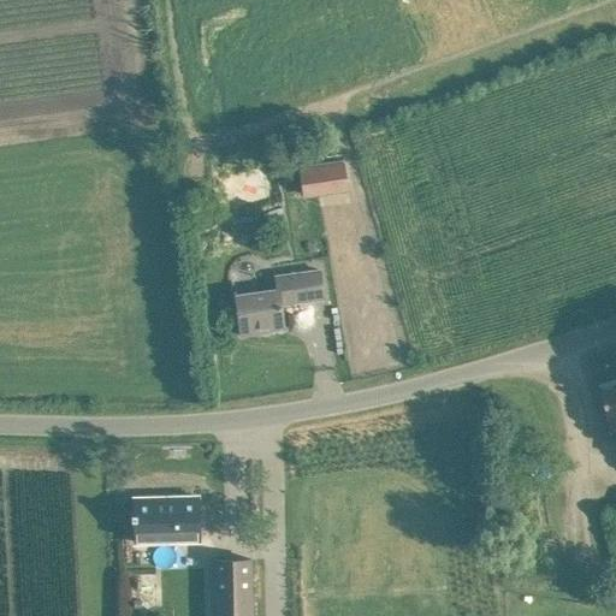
[(344,161),(298,169),(303,197),(318,195),(317,188),(347,183),(344,161)]
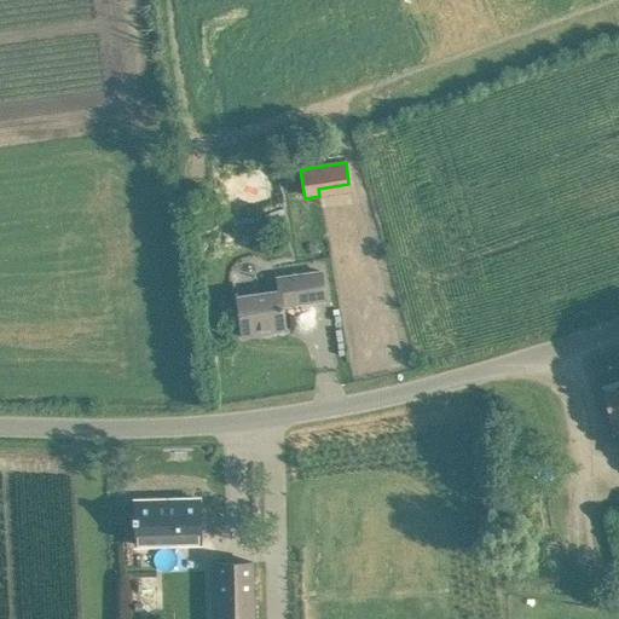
[(278,290),(237,296),(242,336),(285,330),(282,306),(325,300),(322,271),(277,277),(278,290)]
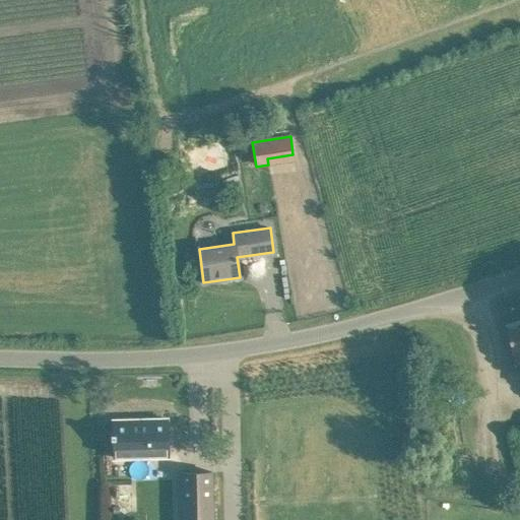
[(519,325),(506,330),(517,365),(519,364),(519,325)]
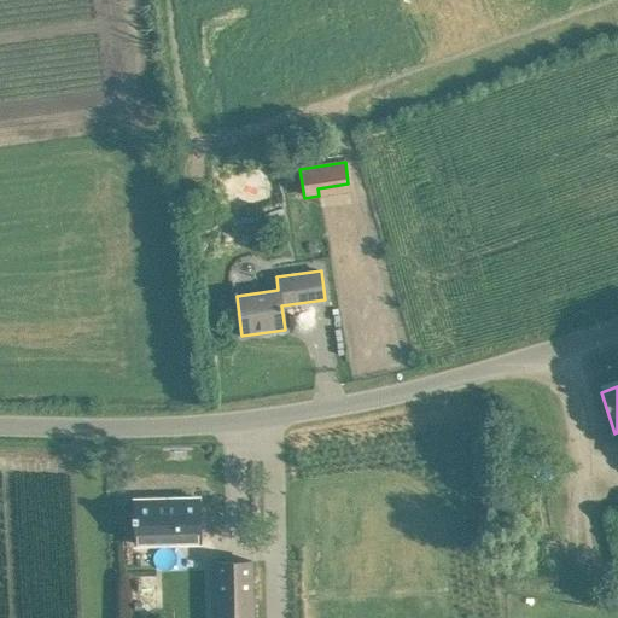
[(156,501),(135,501),(136,544),(199,543),(198,524),(198,500),(196,500),(197,503),(156,505),(156,501)]
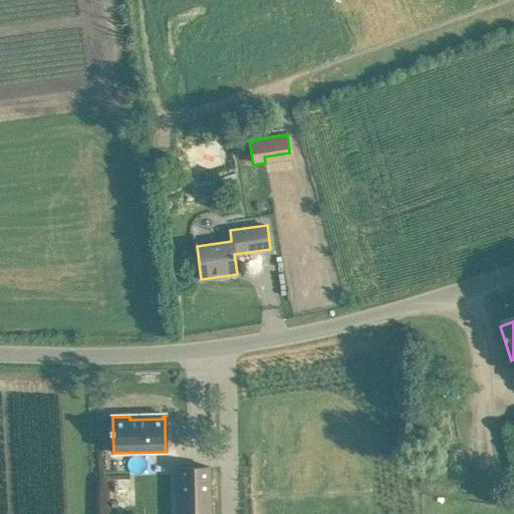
[(211,513),(210,487),(210,466),(178,467),(179,513),(211,513)]
